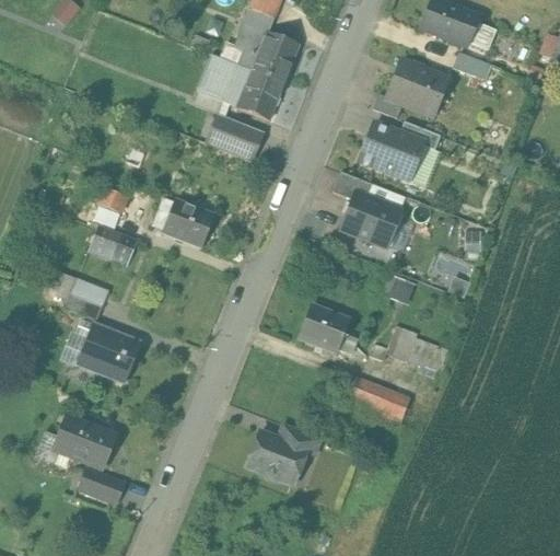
[(67,22),(80,6),(72,0),(60,0),(53,11),(67,22)]
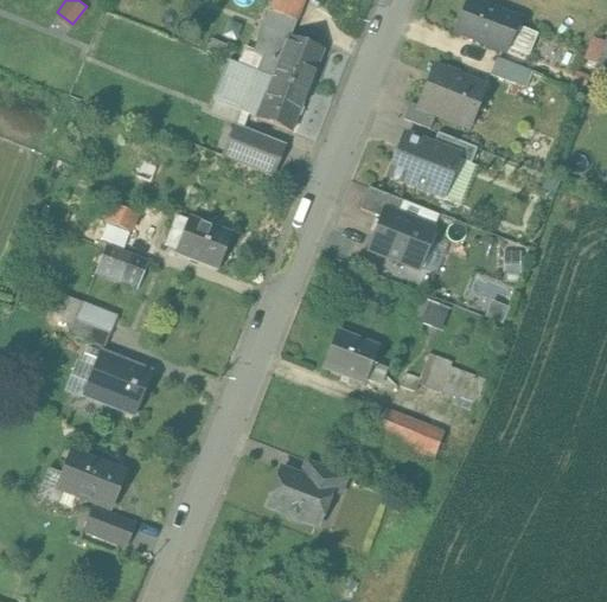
[(273,0),(269,8),(295,18),(302,0),(273,0)]
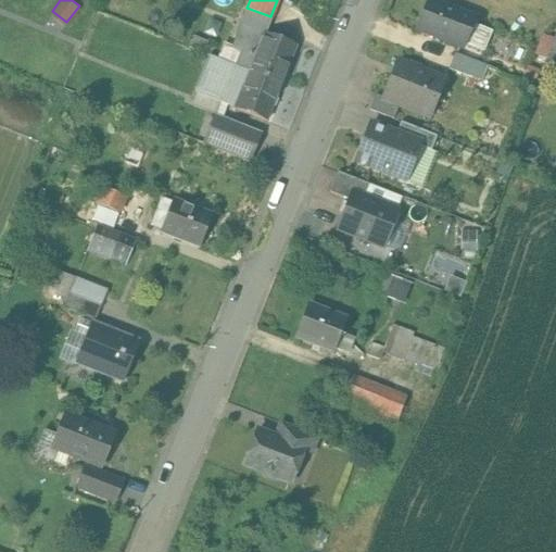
[(474,16),(431,0),(428,0),(417,26),(463,44),(474,16)]
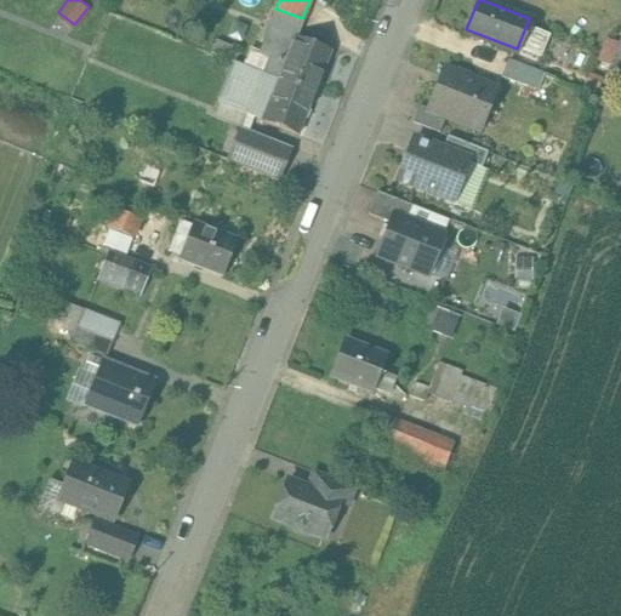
[(275,9),(260,49),(269,52),(263,70),(313,90),(330,49),(296,35),(302,18),(275,9)]
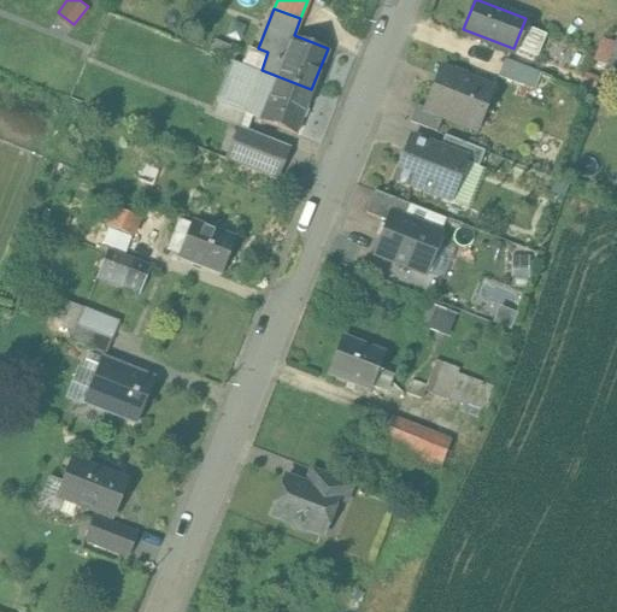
[(616,34),(604,69),(616,74),(616,34)]
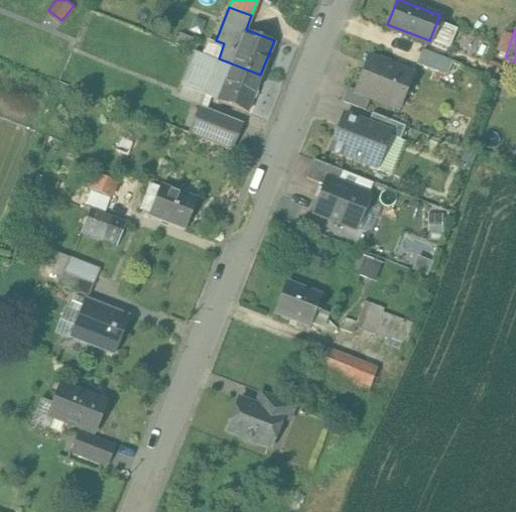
[(450,59),(422,48),(418,59),(417,61),(445,72),(450,59)]
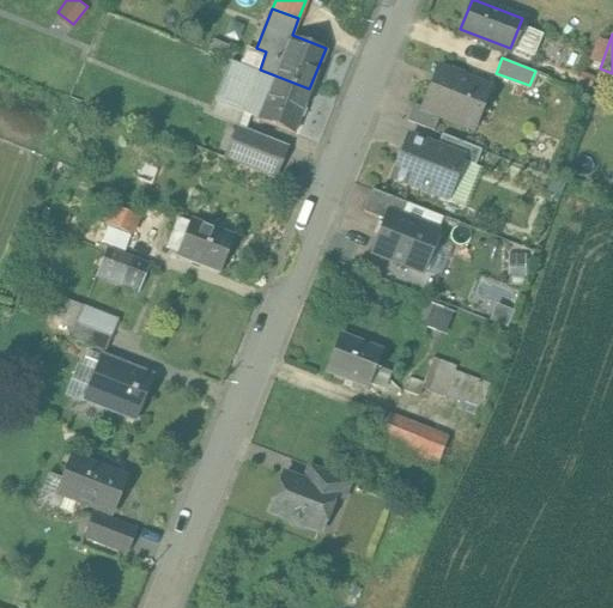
[(260,70),(232,59),(217,97),(242,107),(242,109),(259,116),(293,131),(309,89),(260,70)]
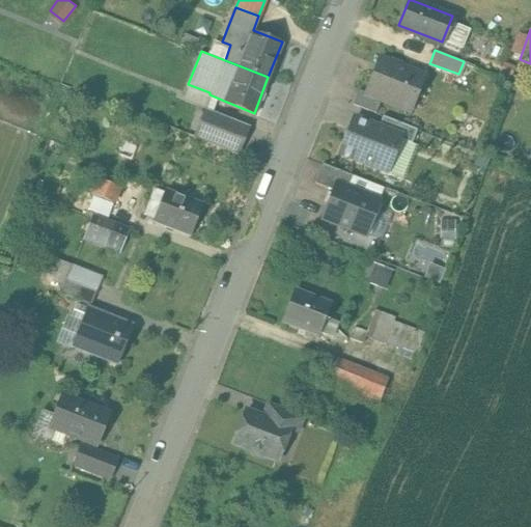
[(391,58),(388,59),(380,56),(366,90),(365,91),(381,98),(410,109),(423,74),(400,64),(398,60),(391,58)]
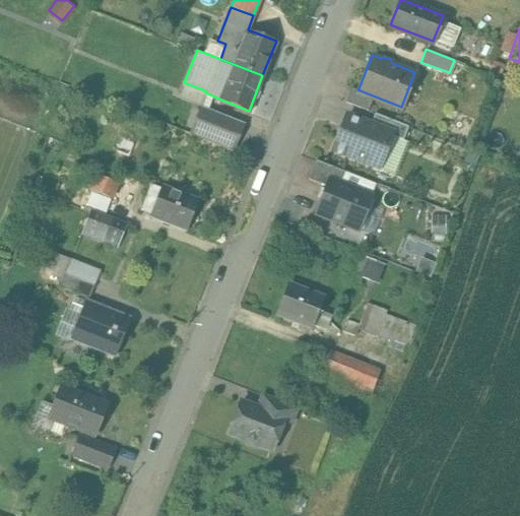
[(519,73),(519,62),(509,58),(505,68),(519,73)]
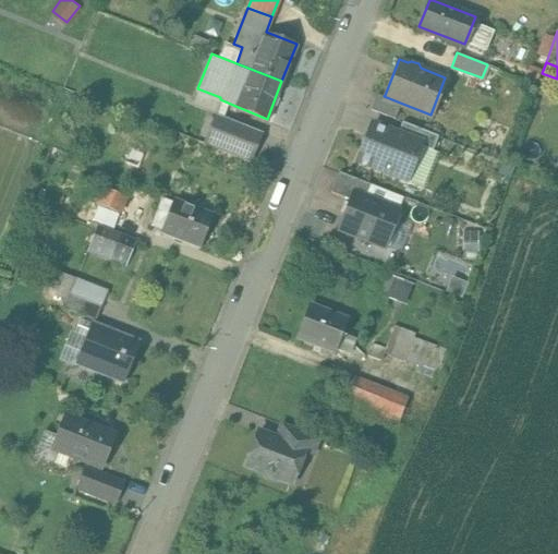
[(385,95),(376,93),(371,107),(395,117),(400,103),(384,96),(385,95)]
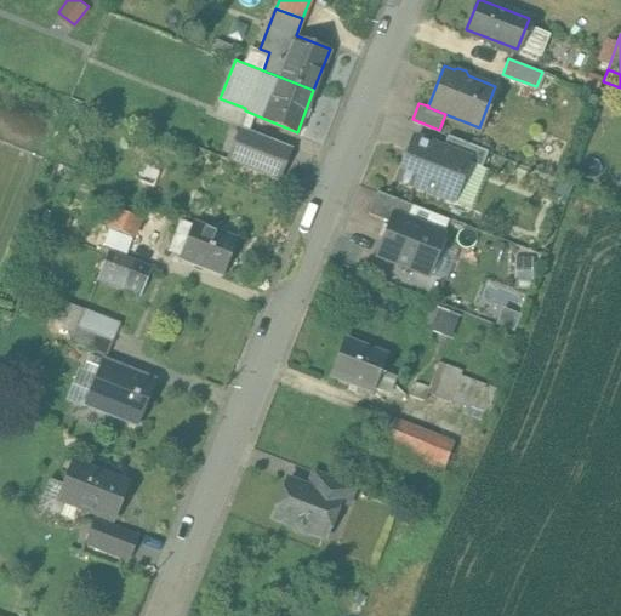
[(258,140),(237,131),(227,158),(249,166),(258,140)]
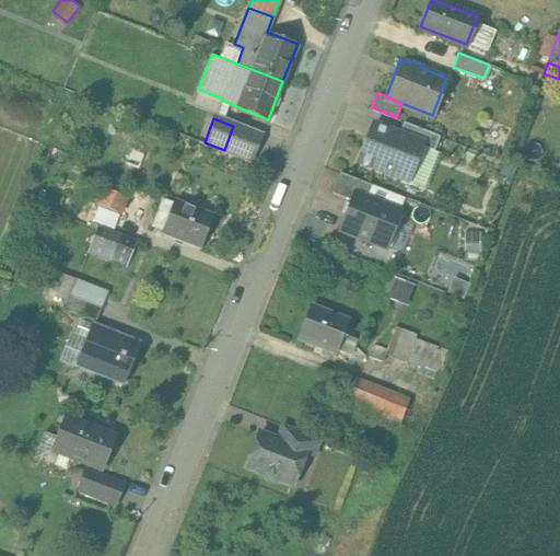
[(263,130),(235,120),(233,126),(224,150),(251,160),(263,130)]
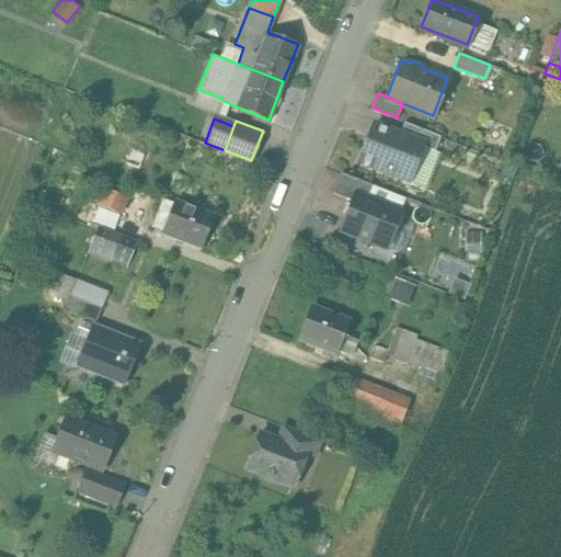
[(441,135),(404,121),(399,133),(422,141),(422,144),(435,149),(441,135)]
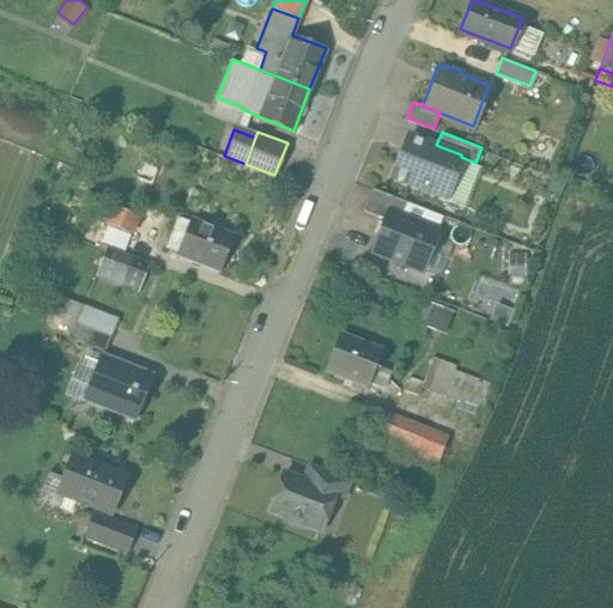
[(436,145),(408,134),(392,174),(445,195),(461,157),(461,154),(436,145)]
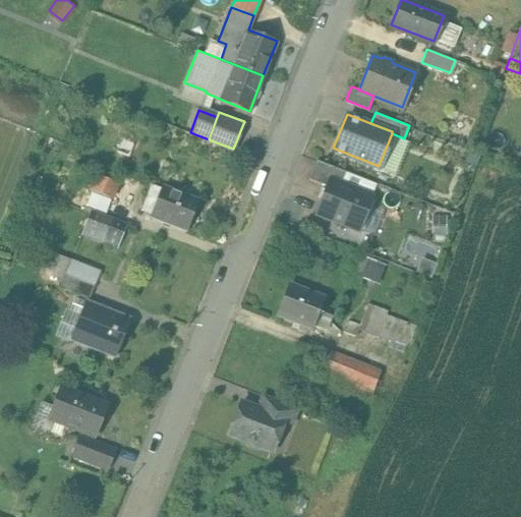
[(345,170),(315,159),(308,177),(327,185),(330,178),(340,182),(345,170)]
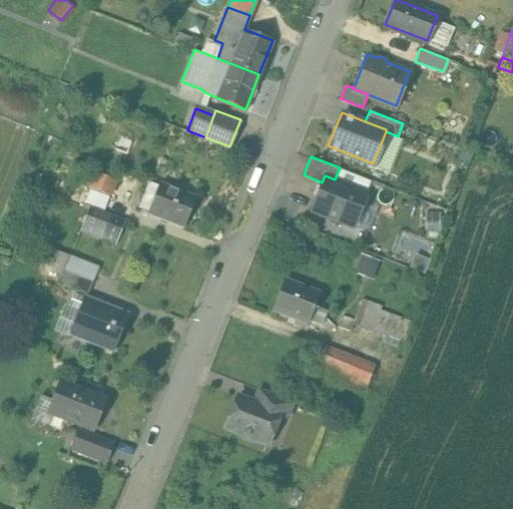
[(112,179),(95,172),(88,188),(104,196),(112,179)]
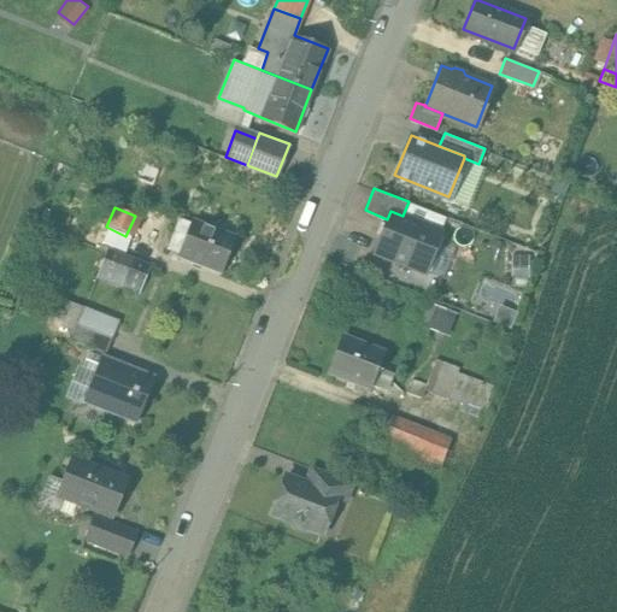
[(403,216),(391,211),(387,219),(375,251),(424,270),(440,231),(403,216)]
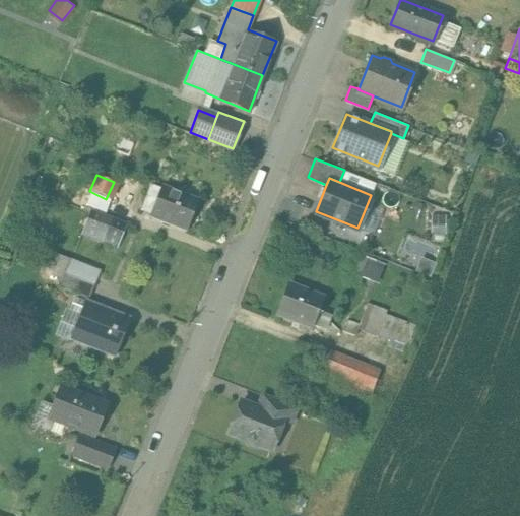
[(197,199),(151,182),(141,207),(187,226),(197,199)]
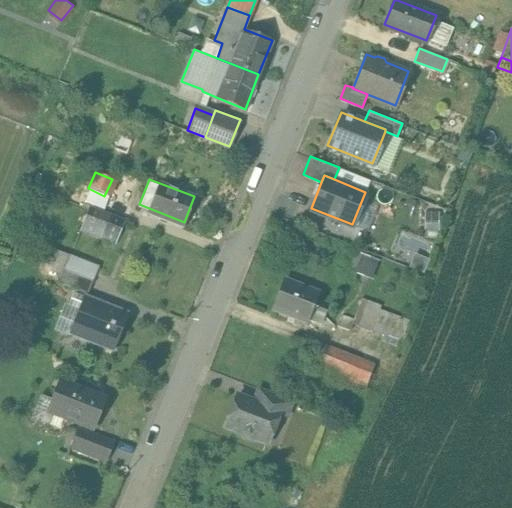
[(122,222),(72,202),(65,221),(98,234),(95,241),(111,247),(122,222)]
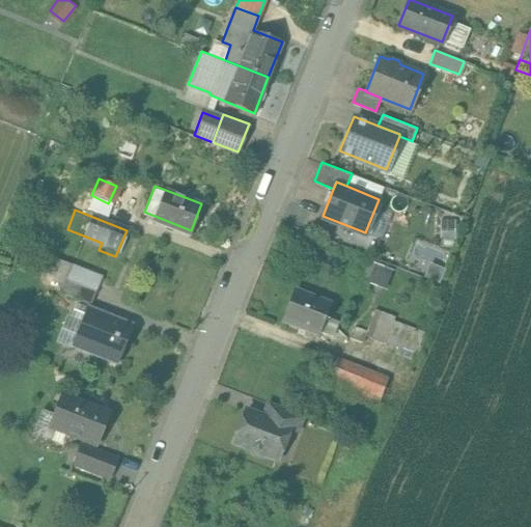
[(362,277),(387,285),(393,267),(368,258),(362,277)]
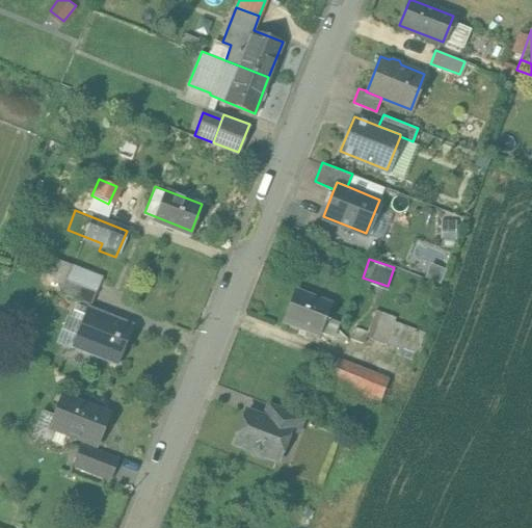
[(96,290),(64,279),(59,292),(90,304),(96,290)]
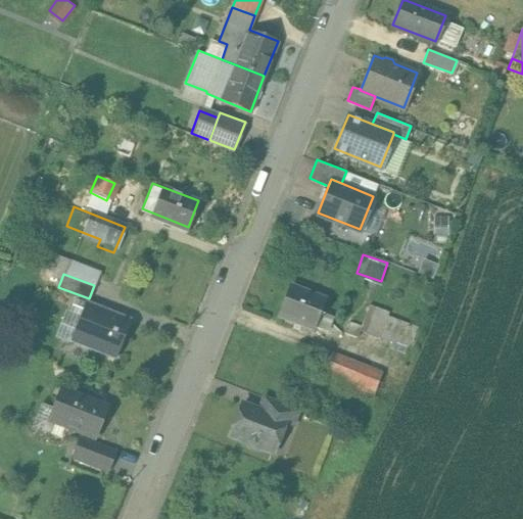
[(325,301),(290,287),(280,313),(283,314),(283,316),(290,319),(291,317),(315,327),(325,301)]
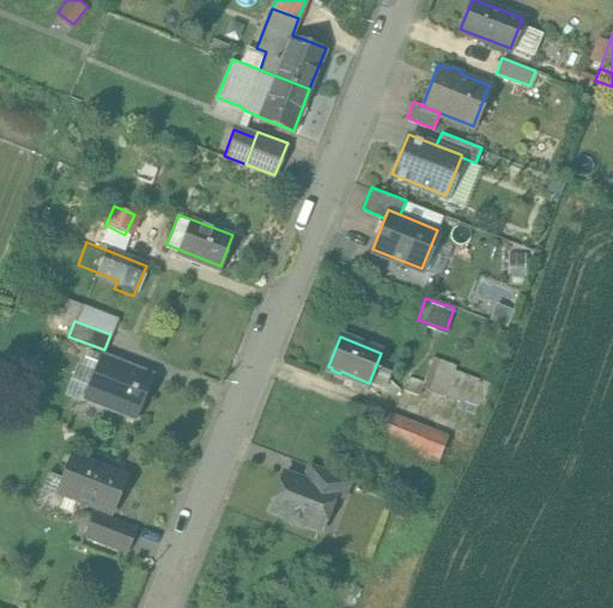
[(153,372),(102,353),(86,399),(138,418),(153,372)]
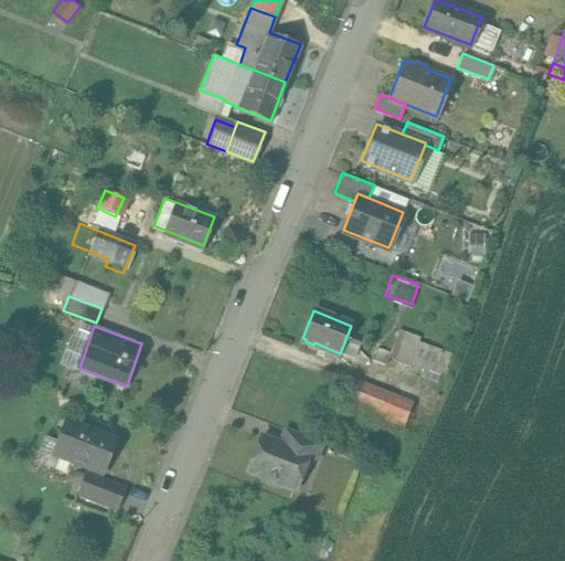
[(409,328),(397,356),(444,376),(451,357),(419,343),(423,334),(409,328)]
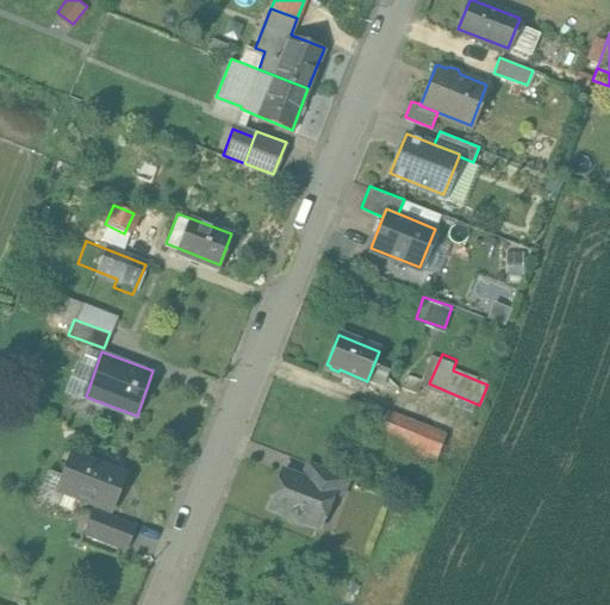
[(421,380),(405,374),(402,384),(417,390),(421,380)]
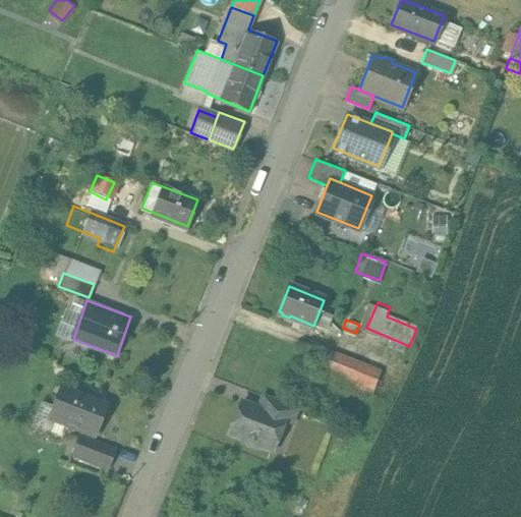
[(380,368),(324,346),(314,369),(370,392),(380,368)]
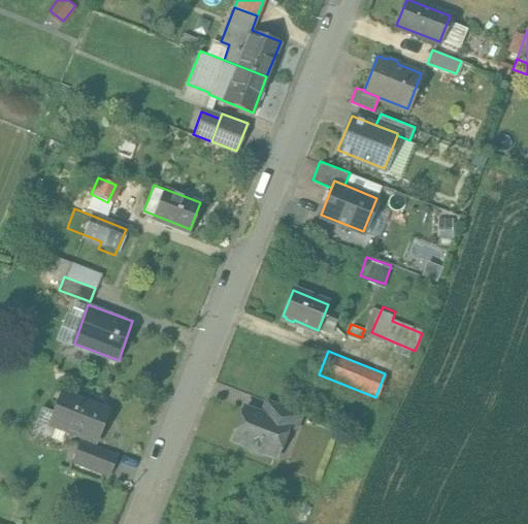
[(100,406),(61,391),(48,423),(95,440),(104,417),(97,415),(100,406)]
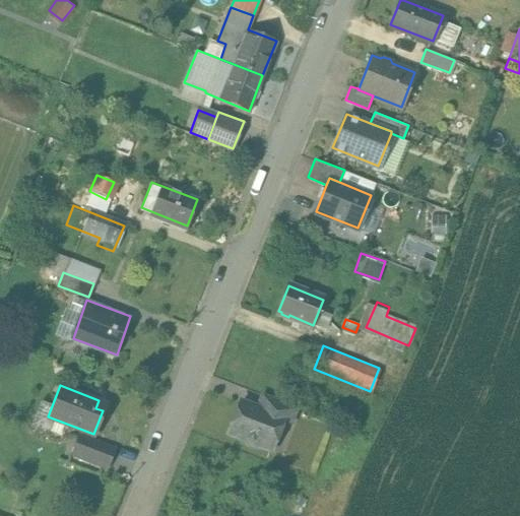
[(297,406),(262,392),(257,405),(283,416),(283,417),(290,421),(297,406)]
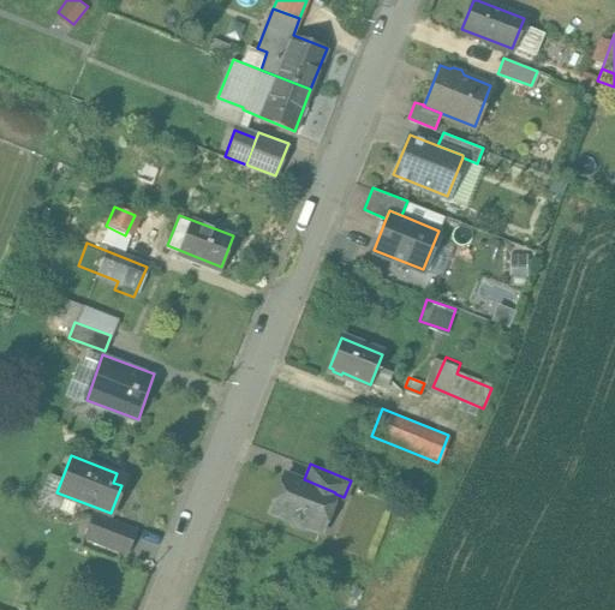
[(304,479),(285,472),(269,510),(287,518),(287,520),(302,525),(303,524),(321,530),(335,494),(335,492),(304,479)]
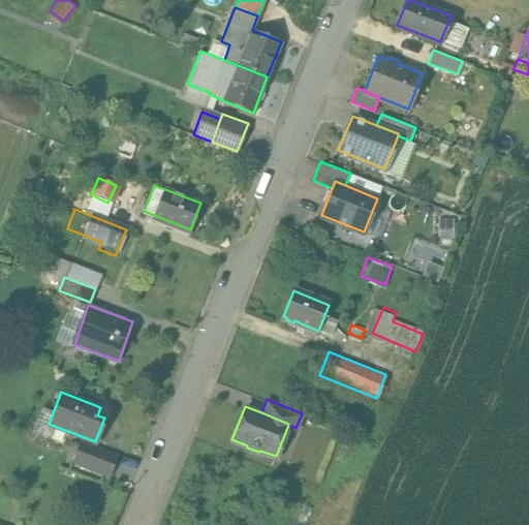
[(115,455),(81,441),(73,460),(107,474),(115,455)]
